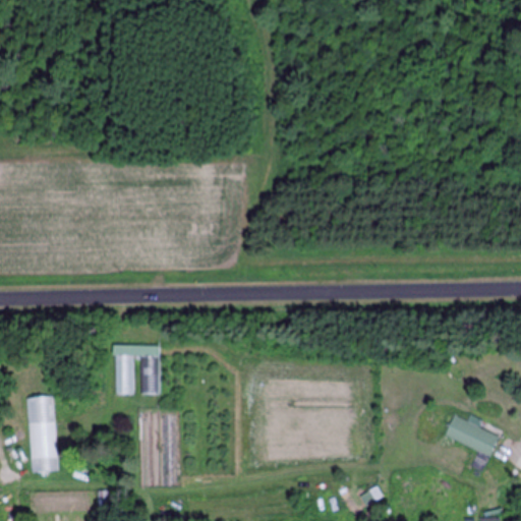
[(160,395),(160,345),(115,345),(115,395),(160,395)]
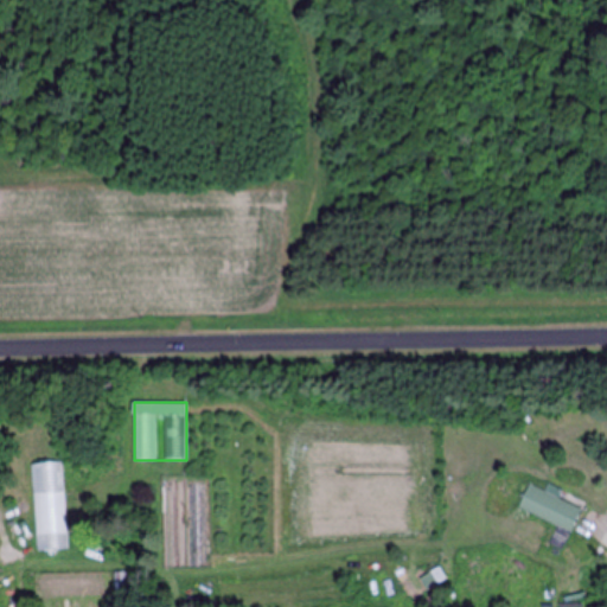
[(27,462),(31,517),(56,516),(53,461),(27,462)]
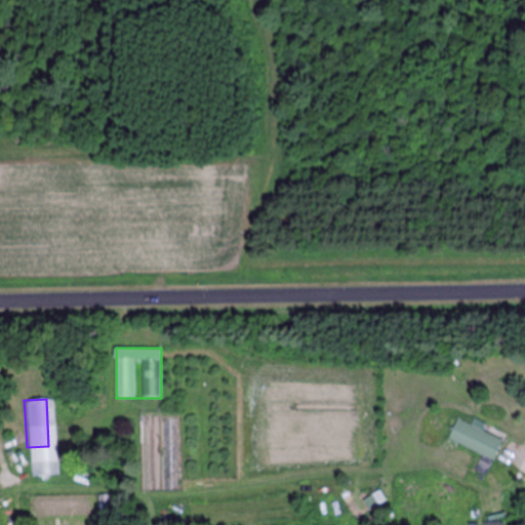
[(456,419),(447,440),(483,455),(476,471),(486,476),(501,439),(456,419)]
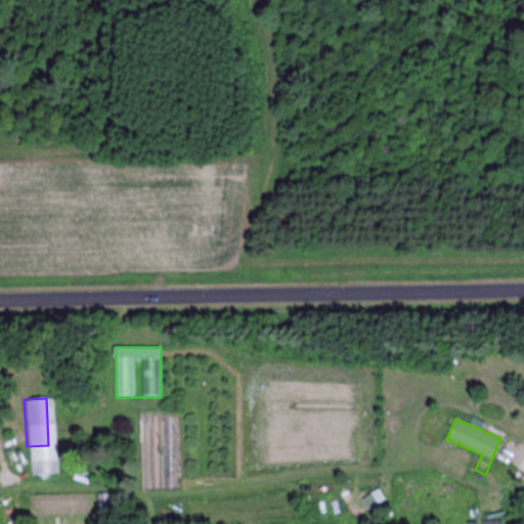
[(361,500),(366,510),(384,500),(379,491),(361,500)]
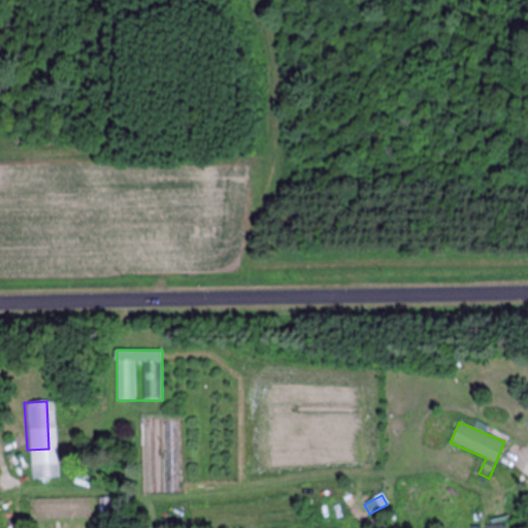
[(94,515),(94,497),(27,498),(27,516),(94,515)]
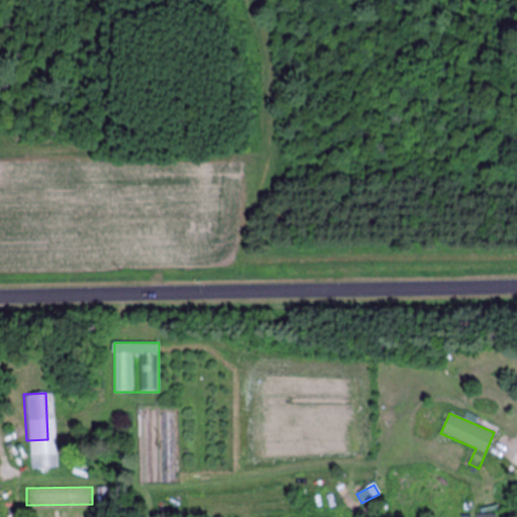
[(97,495),(99,506),(106,505),(105,494),(97,495)]
